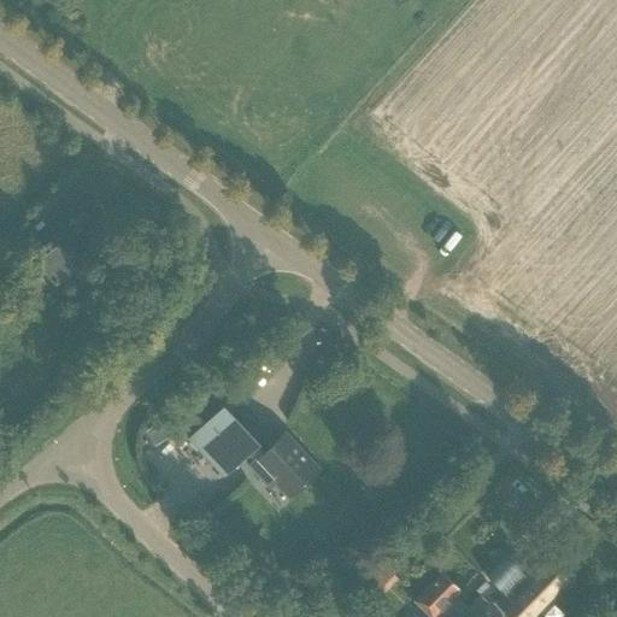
[(59,235),(28,260),(30,264),(0,287),(0,295),(17,317),(52,291),(54,293),(86,268),(59,235)]
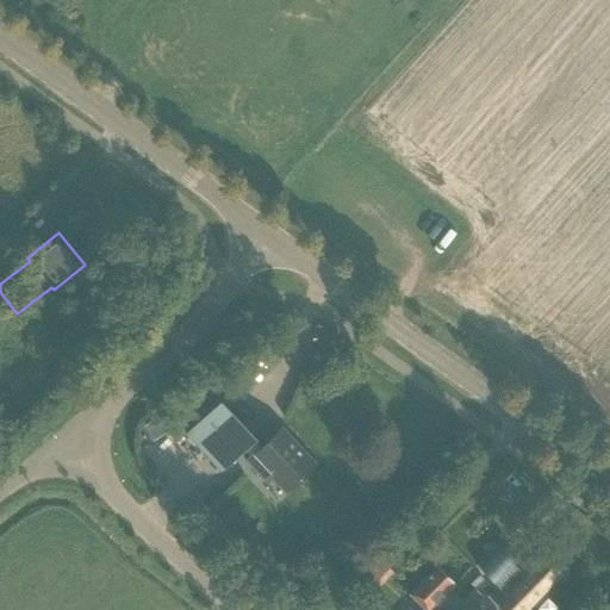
[(225,473),(224,472),(246,452),(251,458),(247,461),(268,483),(274,478),(290,493),(290,492),(288,491),(316,464),(317,466),(318,465),(280,427),(279,427),(280,428),(260,448),(255,442),(256,440),(257,441),(257,440),(219,402),(219,403),(187,435),(186,435),(224,474),(225,473)]
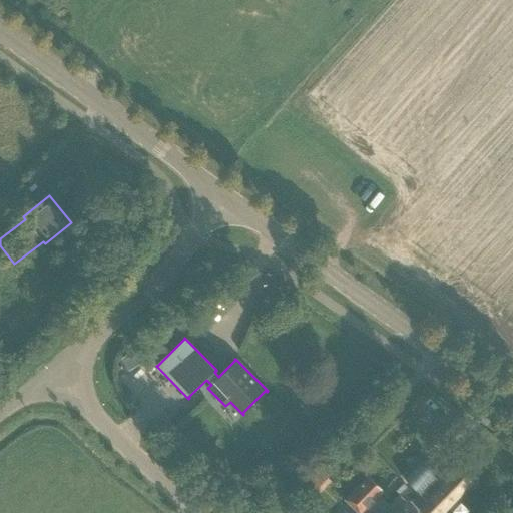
[(437,479),(431,473),(436,468),(426,458),(405,479),(419,493),(411,502),(421,512),(440,512),(471,482),(458,469),(452,464),(437,479)]
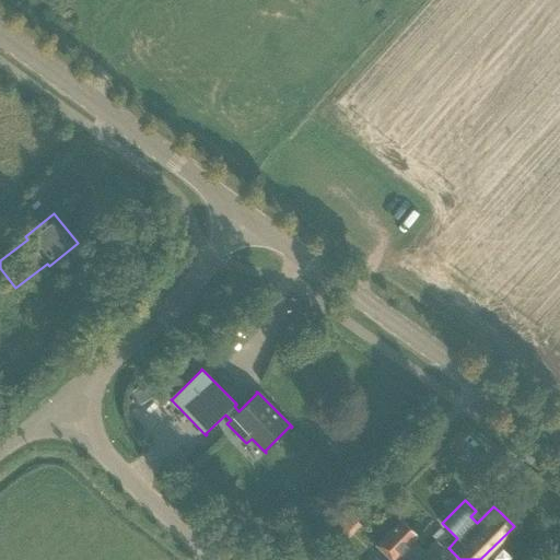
[(412,541),(418,536),(403,520),(377,546),(392,559),(412,559),(422,550),(412,541)]
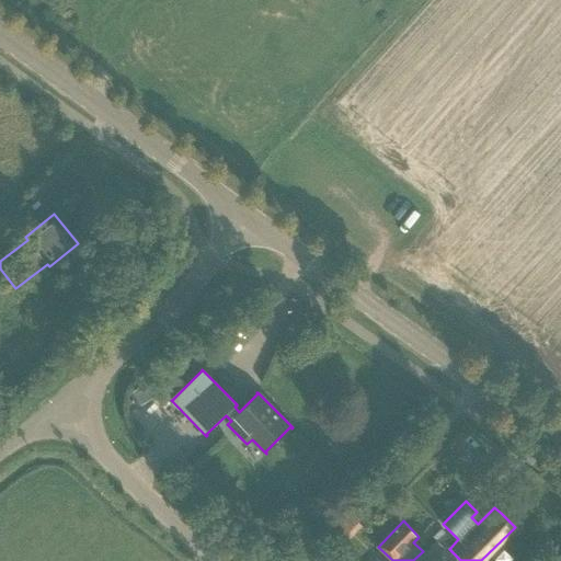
[(436,541),(418,560),(432,560),(444,548),(436,541)]
